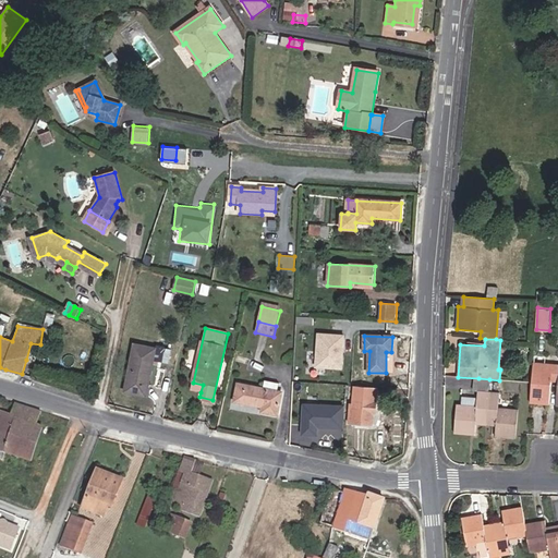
[(145,395),(155,350),(134,344),(124,390),(145,395)]
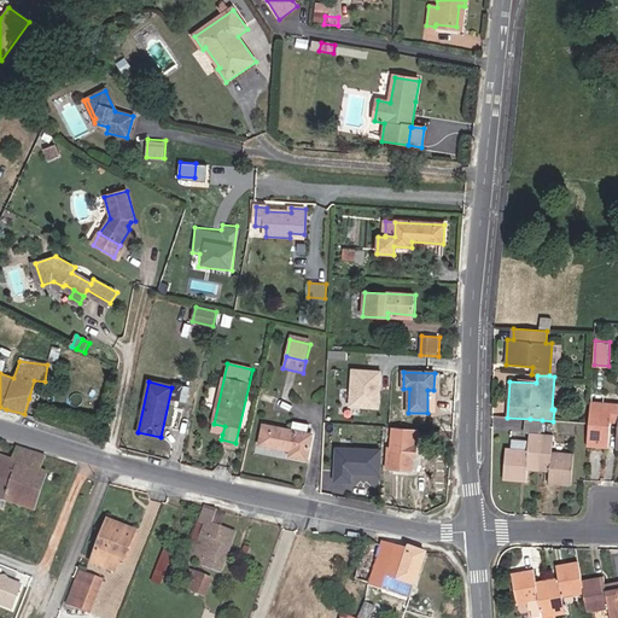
[(366,395),(350,394),(349,413),(365,413),(366,395)]
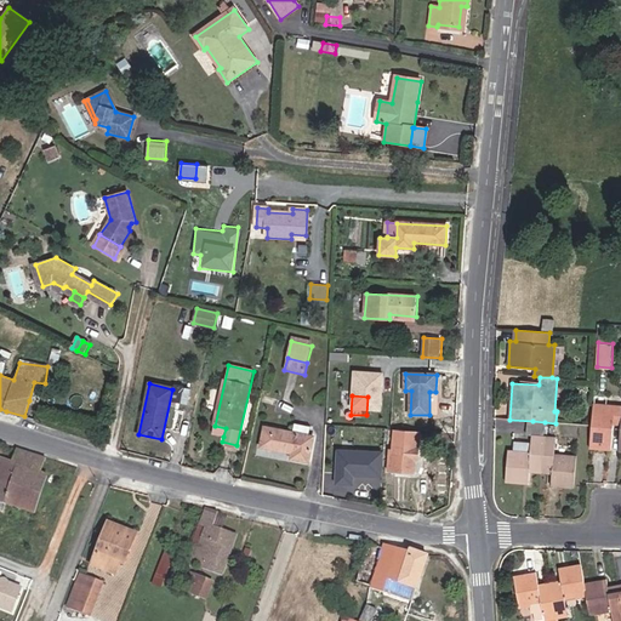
[(613,423),(620,423),(620,416),(620,405),(593,404),(590,448),(610,449),(613,423)]
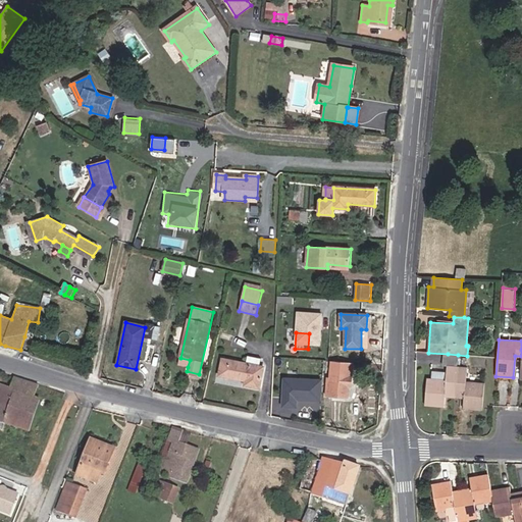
[(457,367),(458,355),(448,354),(447,367),(457,367)]
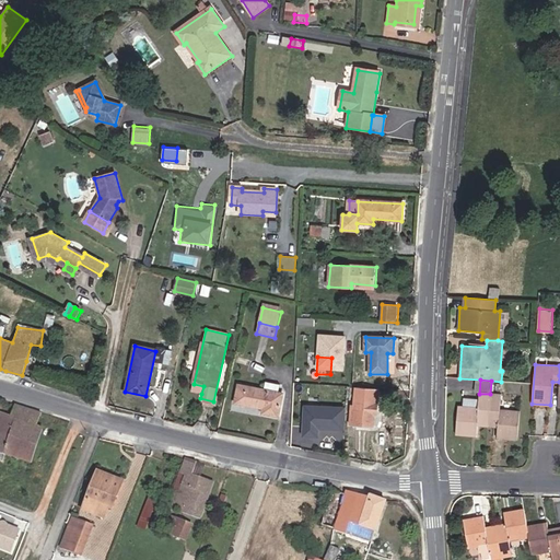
[(203,386),(194,384),(191,391),(201,394),(203,386)]
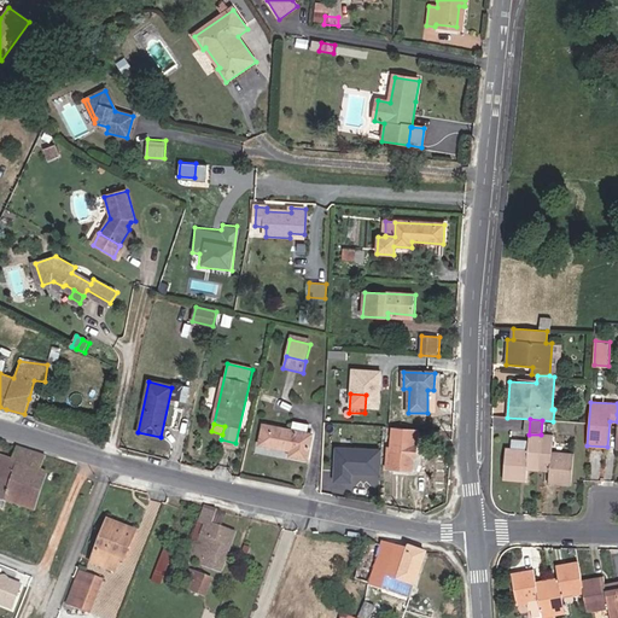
[(307,459),(312,436),(264,425),(260,444),(291,452),(291,455),(307,459)]
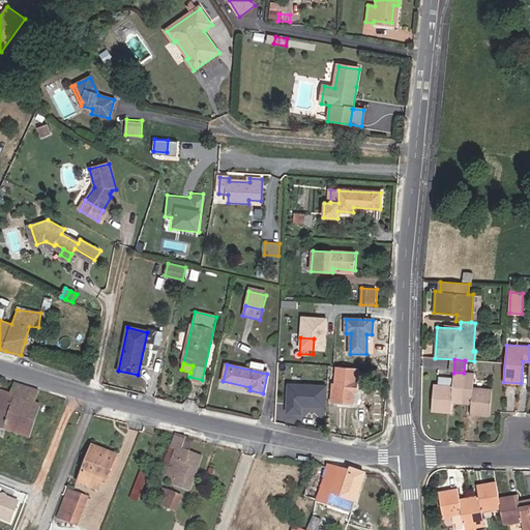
[(461,403),(464,373),(453,373),(453,377),(452,386),(439,385),(433,385),(432,411),(450,413),(451,402),(461,403)]
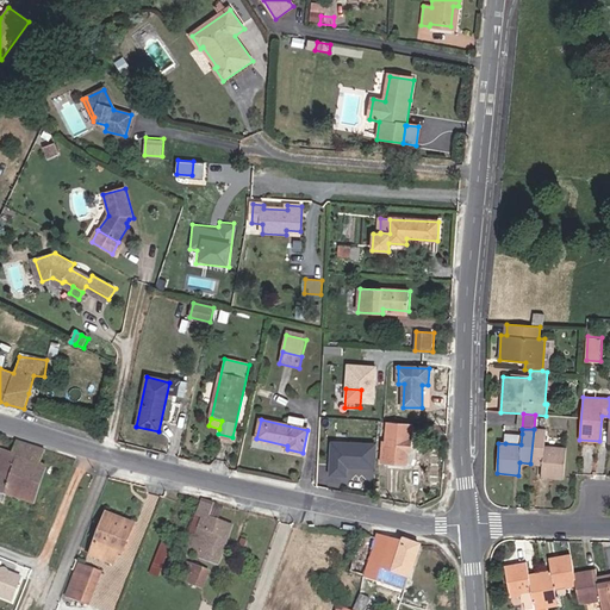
[(545,430),(534,429),(530,464),(542,465),(541,477),(564,478),(566,449),(543,447),(545,430)]
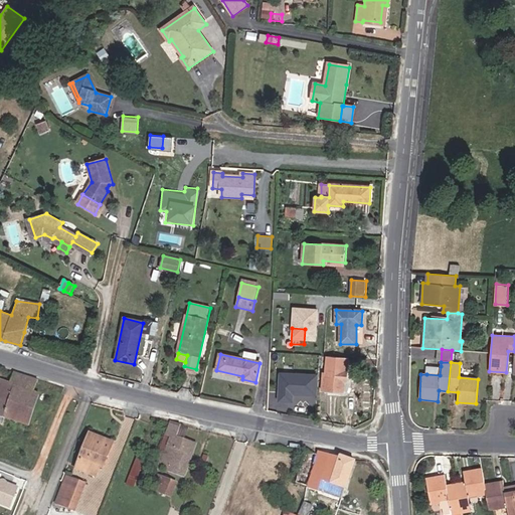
[(318,367),(317,390),(343,392),(344,381),(346,381),(348,369),(351,369),(351,364),(339,363),(338,368),(318,367)]
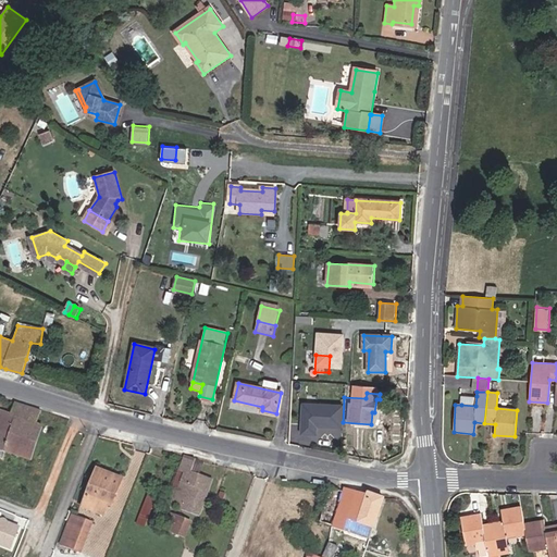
[(462,396),(461,405),(475,406),(477,396),(462,396)]
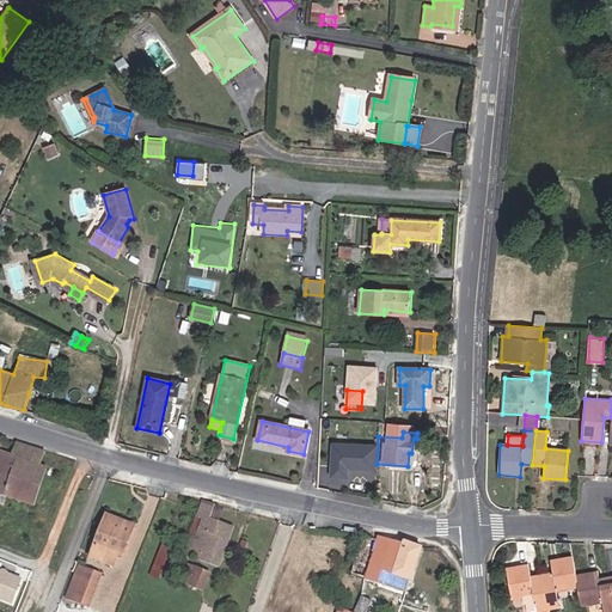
[(46,453),(16,445),(12,457),(41,466),(46,453)]
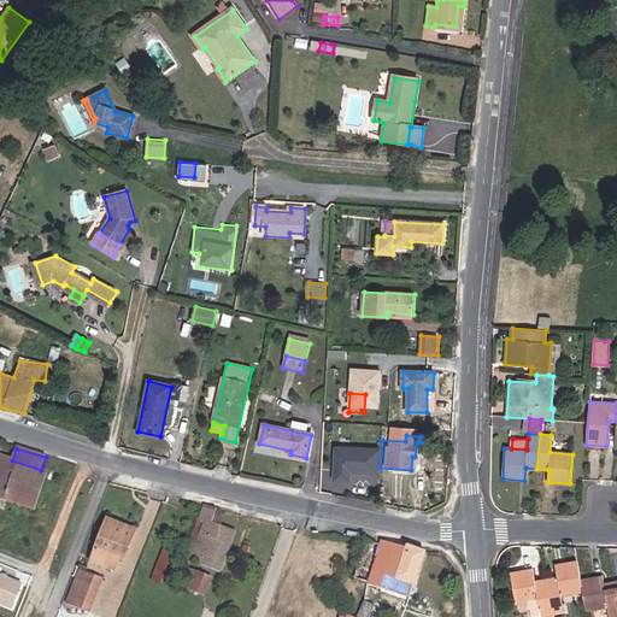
[(41,470),(12,460),(1,457),(0,458),(0,506),(3,507),(6,500),(34,510),(47,471),(41,470)]
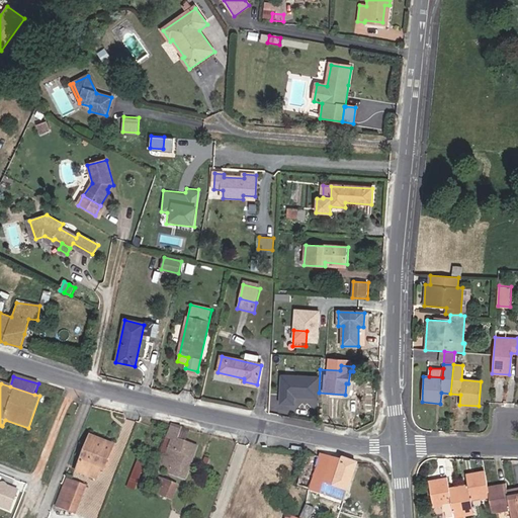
[(182,428),(171,425),(166,438),(172,440),(172,438),(185,443),(188,433),(182,431),(182,428)]
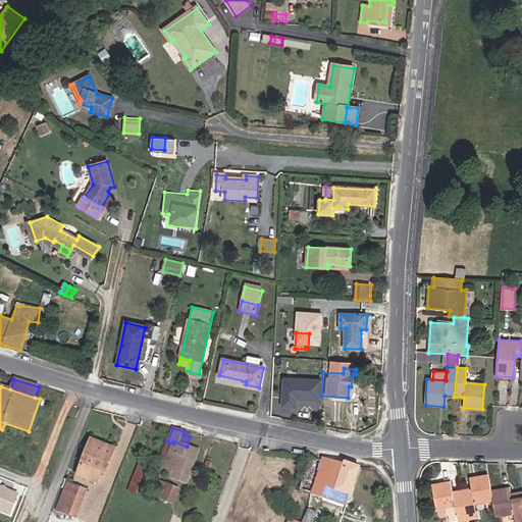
[(104,473),(113,448),(90,438),(76,474),(96,481),(100,472),(104,473)]
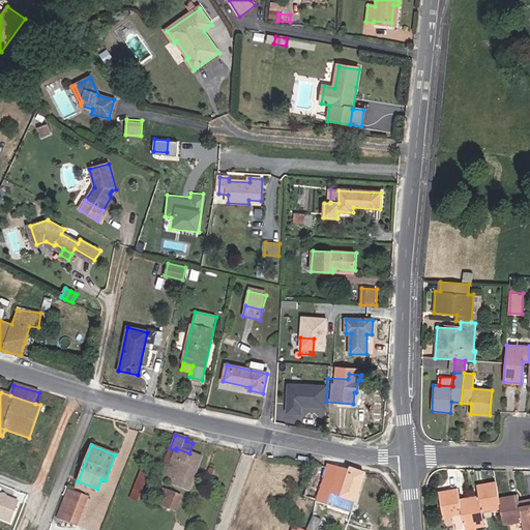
[(176,448),(176,450),(164,480),(174,484),(174,487),(190,492),(202,457),(189,453),(176,448)]
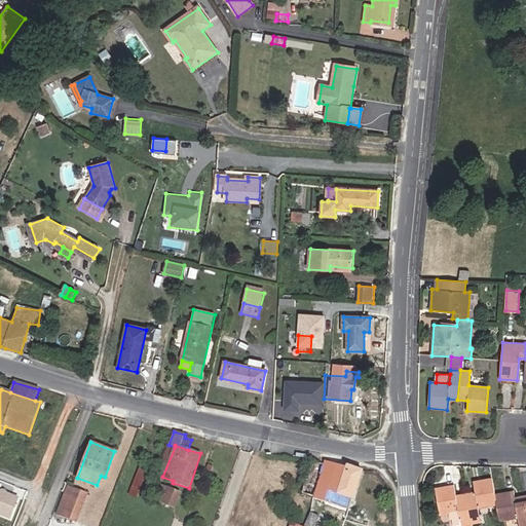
[(325,465),(312,462),(303,493),(350,509),(362,474),(362,471),(346,466),(346,467),(326,461),(325,465)]
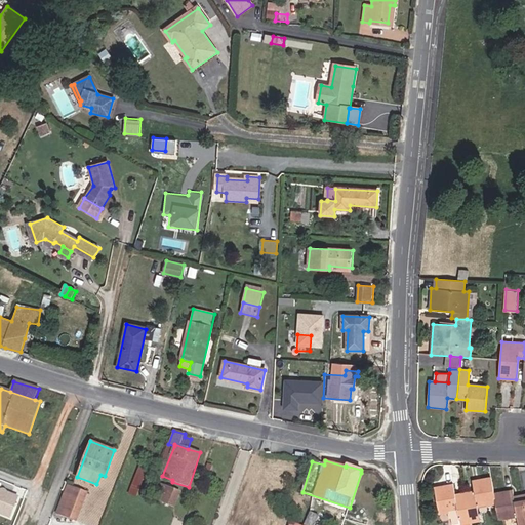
[(130,488),(137,491),(147,468),(139,465),(130,488)]
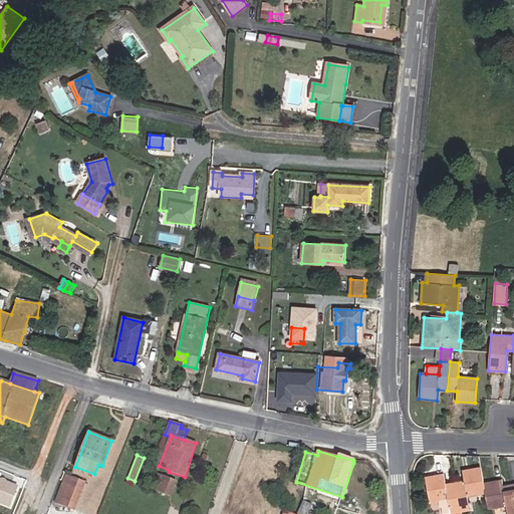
[(485,493),(483,484),(480,468),(463,472),(464,481),(455,483),(460,511),(470,509),(467,496),(485,493)]
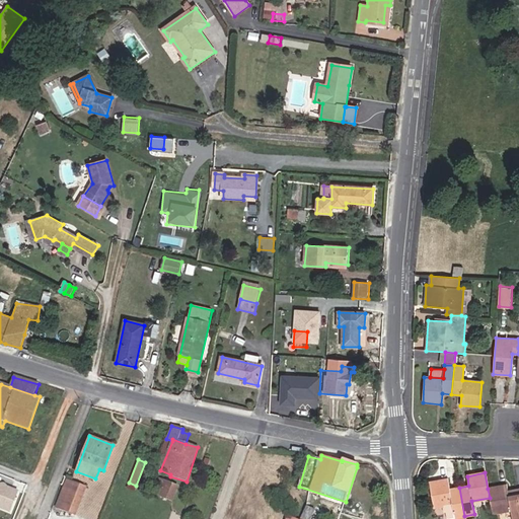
[(159,478),(153,493),(171,500),(176,486),(159,478)]
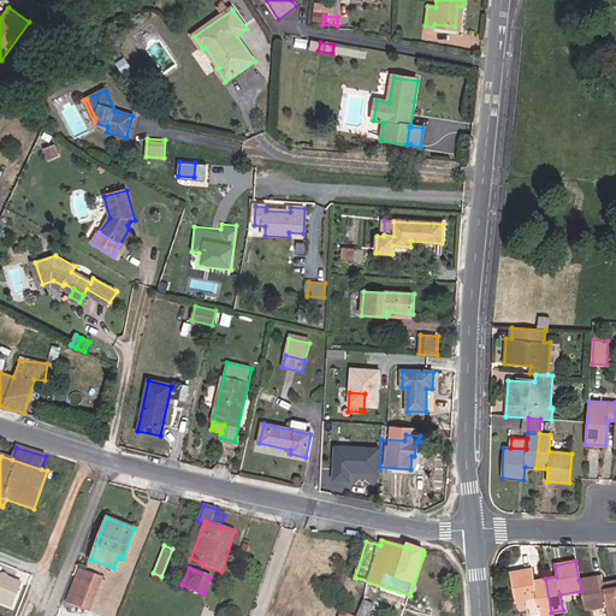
[(551,615),(551,612),(545,579),(534,581),(532,569),(509,574),(515,602),(527,599),(537,598),(539,614),(533,615),(551,615)]
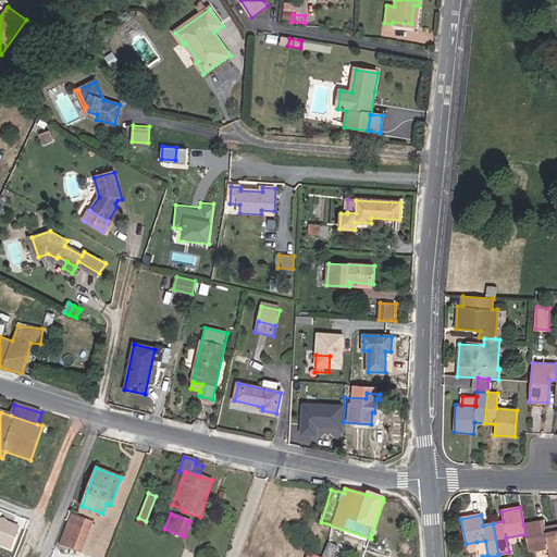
[(0,544),(11,549),(21,524),(0,516),(0,544)]
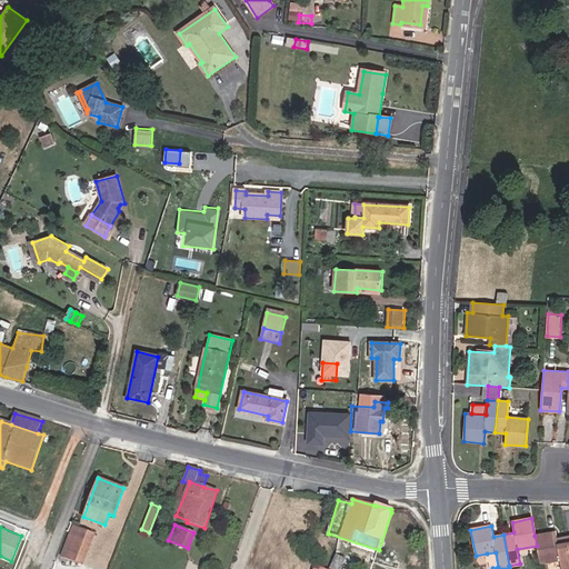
[(62,556),(68,558),(79,529),(72,527),(62,556)]
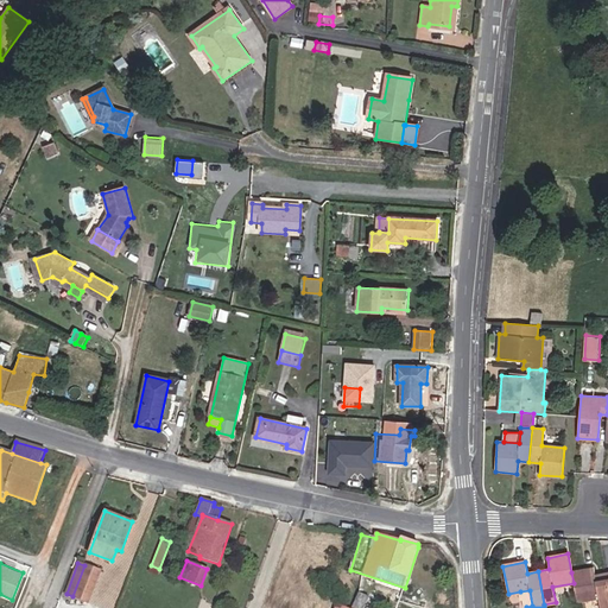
[(84,565),(73,596),(88,602),(100,571),(84,565)]
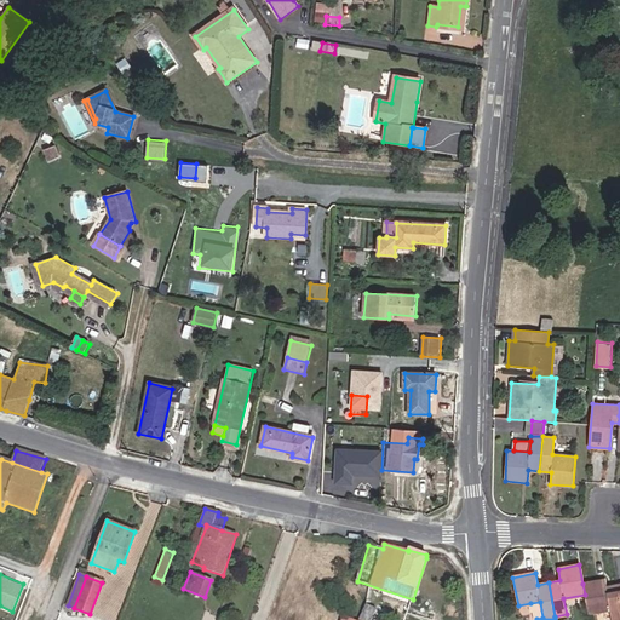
[(619,619),(619,601),(618,591),(607,593),(604,579),(583,584),(589,613),(609,609),(612,619),(619,619)]
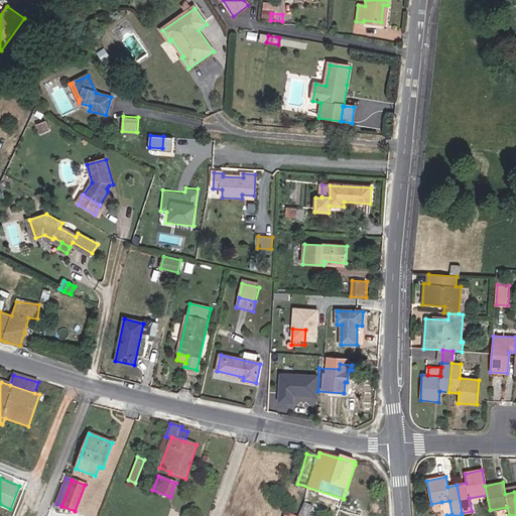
[(444,515),(446,515),(452,514),(449,501),(441,502),(444,515)]
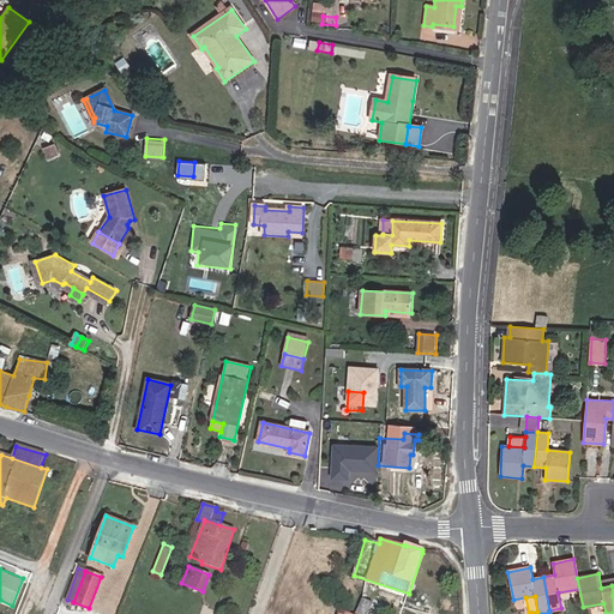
[(359,613),(365,613),(371,603),(362,599),(356,613),(359,613)]
